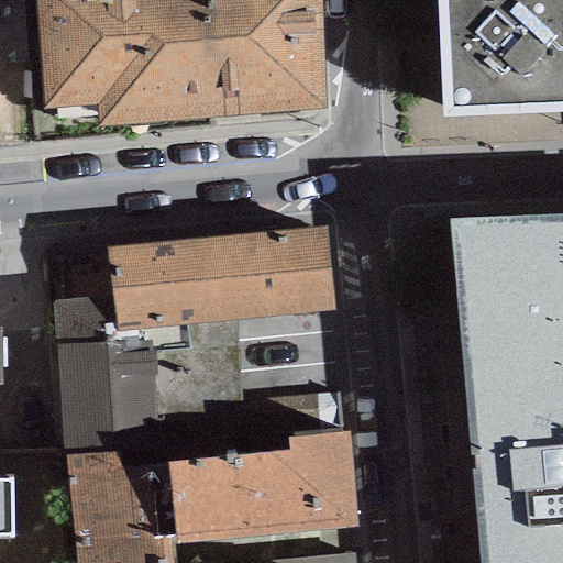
[(322,0),(36,0),(44,111),(100,108),(101,127),(329,113),(322,0)]
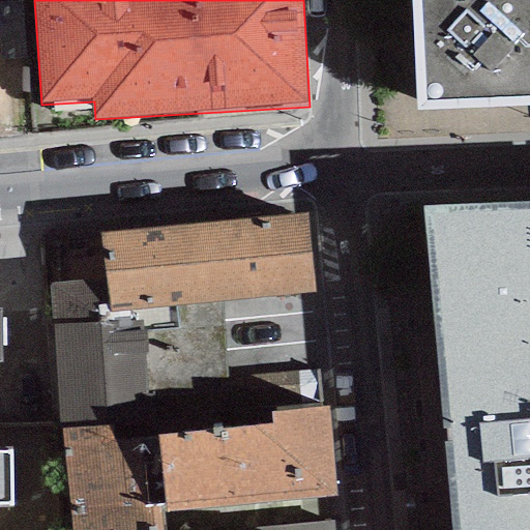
[(529,0),(411,0),(416,111),(529,106),(529,0)]
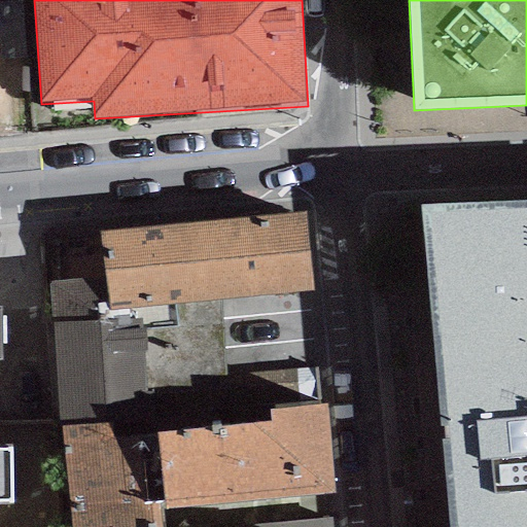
[(526,200),(419,204),(434,359),(526,353),(526,200)]
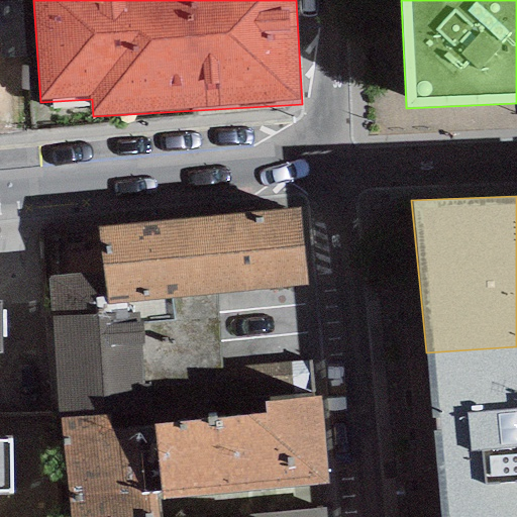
[(45,278),(48,314),(214,300),(303,292),(296,212),(97,229),(101,273),(45,278)]
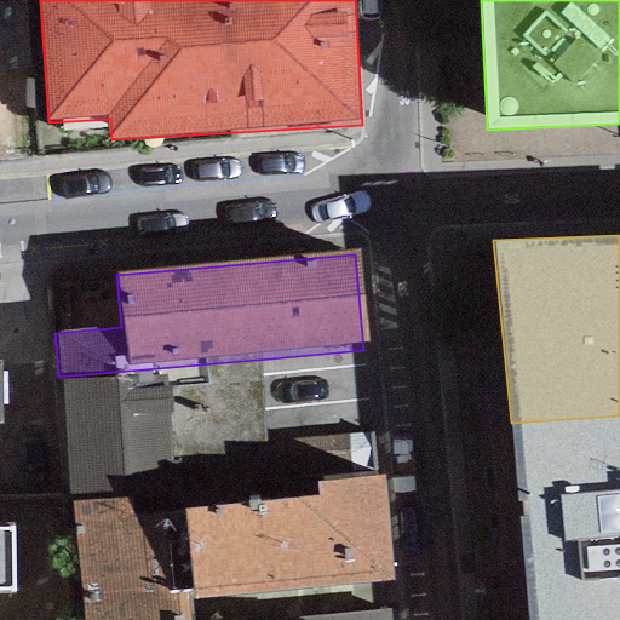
[(257,360),(58,377),(70,510),(130,505),(131,520),(184,515),(183,506),(269,498),(257,360)]
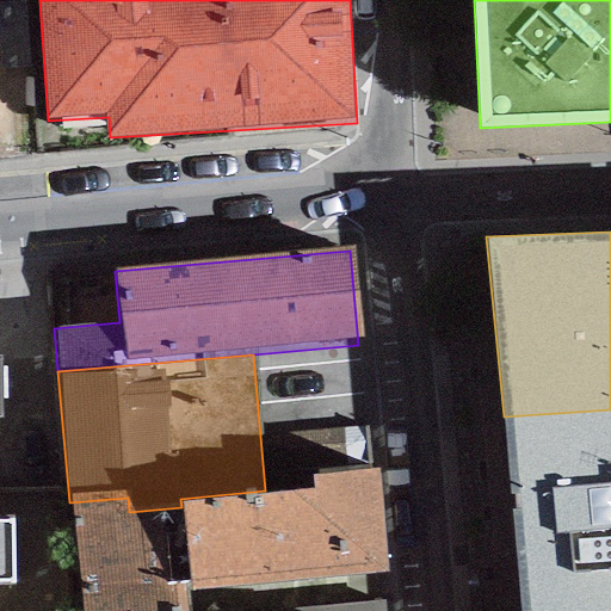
[(610,610),(610,409),(504,417),(520,610),(610,610)]
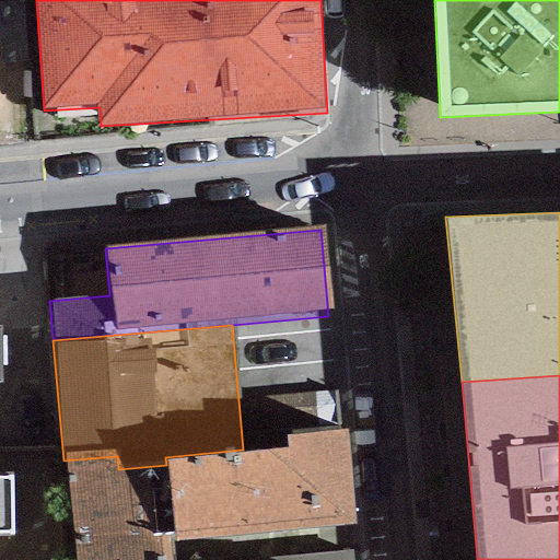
[(117,456),(63,461),(72,559),(172,559),(171,544),(352,526),(343,433),(288,438),(289,445),(243,450),(165,457),(166,465),(118,469),(117,456)]
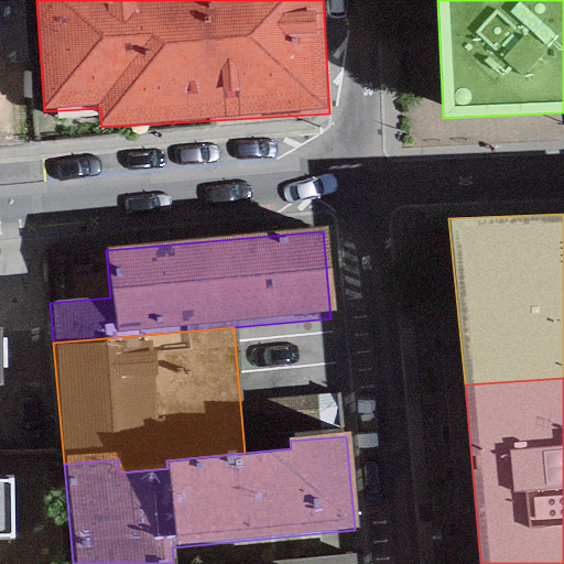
[(0,537),(10,537),(9,480),(0,480),(0,537)]
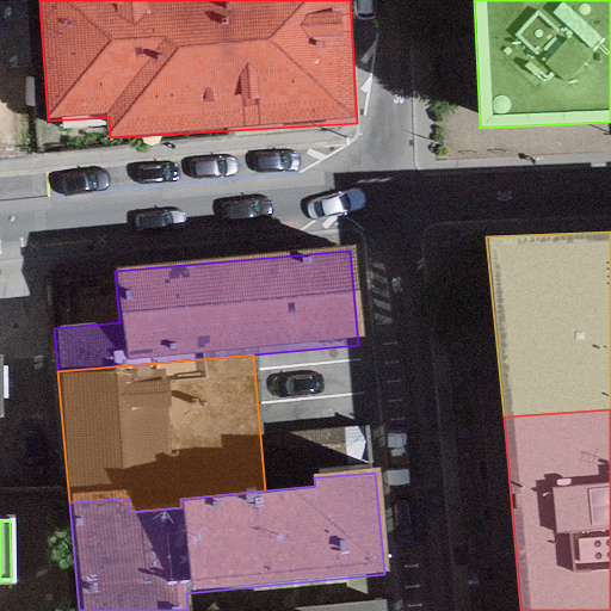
[(271,610),(270,592),(201,596),(202,610),(271,610)]
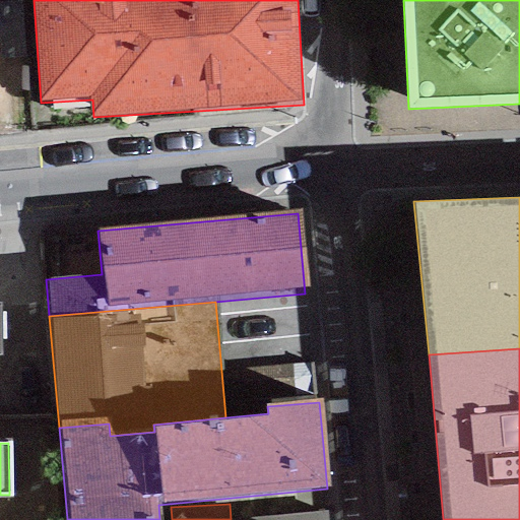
All buildings are outlined.
